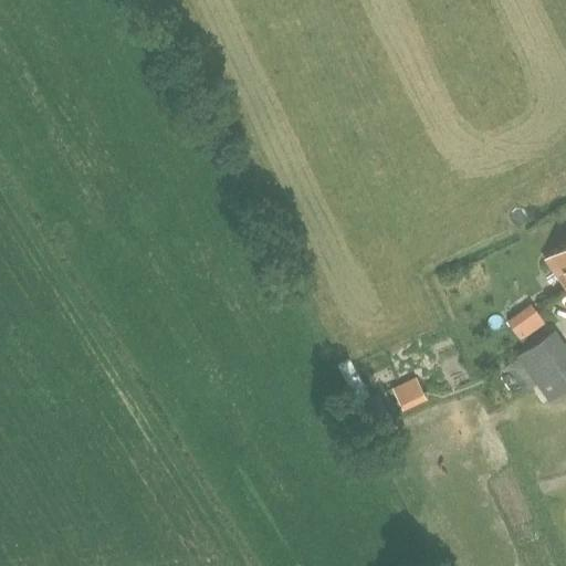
[(565,244),(547,258),(565,284),(565,244)]
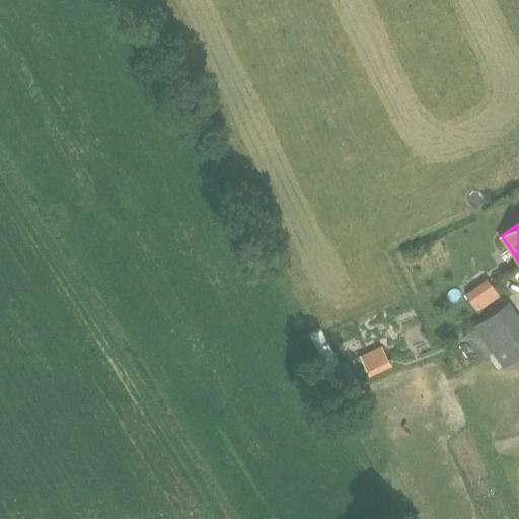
[(471,309),(496,293),(480,269),(456,286),(471,309)]
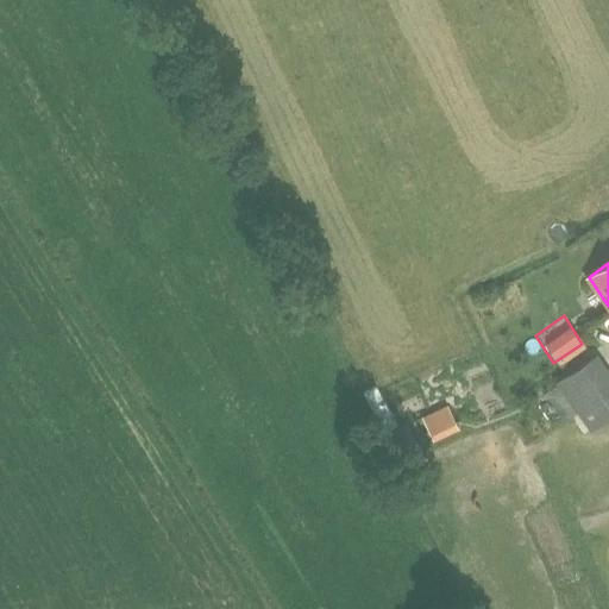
[(608,389),(577,412),(589,428),(608,413),(608,389)]
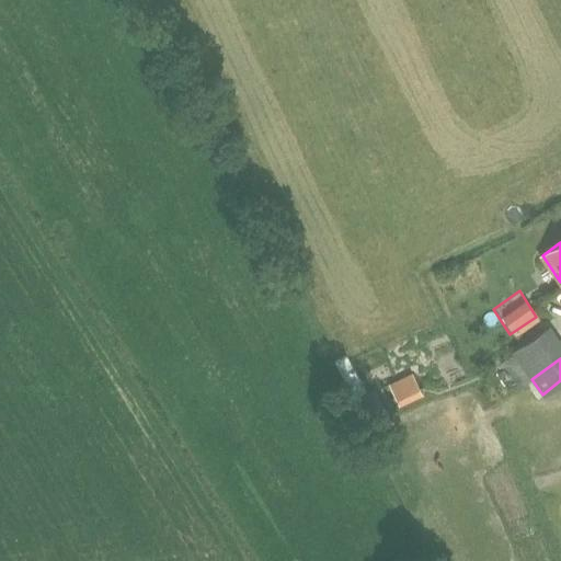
[(388,384),(399,408),(424,396),(412,371),(388,384)]
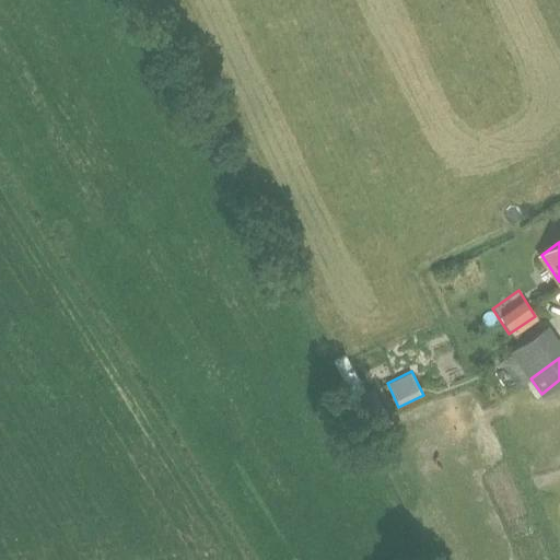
[(375,389),(353,398),(363,418),(384,408),(375,389)]
